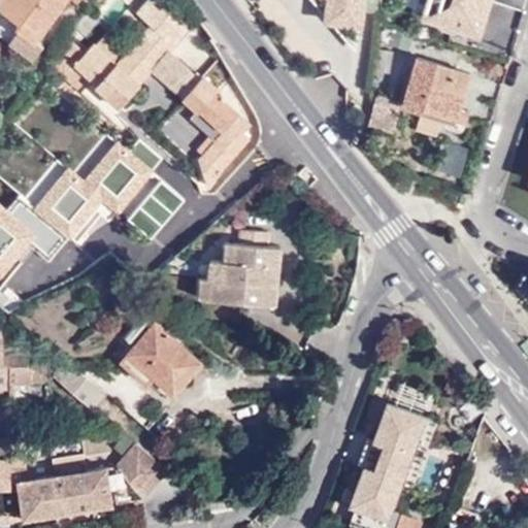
[(0,0),(0,1),(0,5),(20,20),(15,26),(34,39),(63,0),(75,0),(78,1),(78,0),(0,0)]
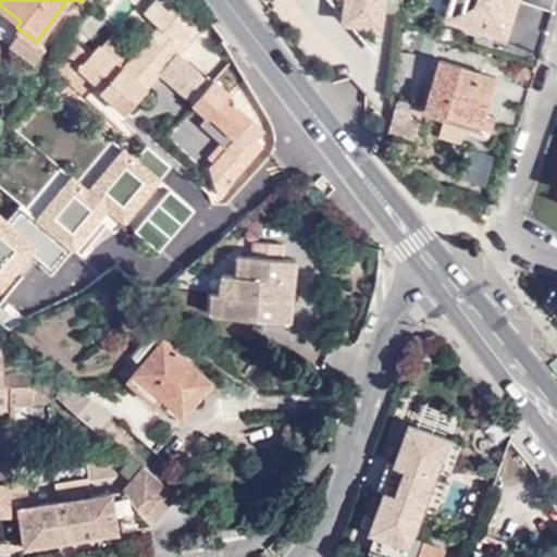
[(177,45),(195,26),(169,0),(161,0),(148,14),(177,45)]
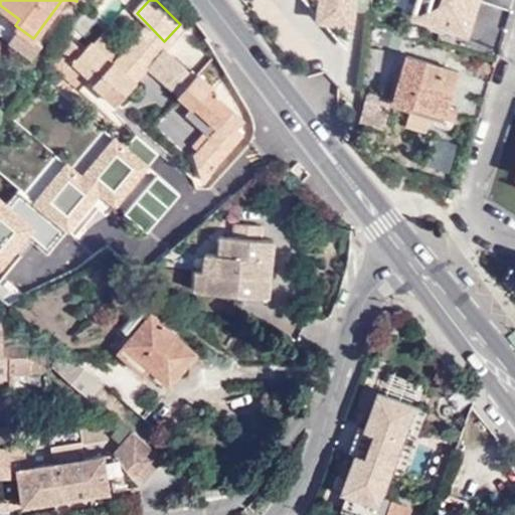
[(319,0),(319,1),(337,3),(337,8),(356,11),(357,0),(319,0)]
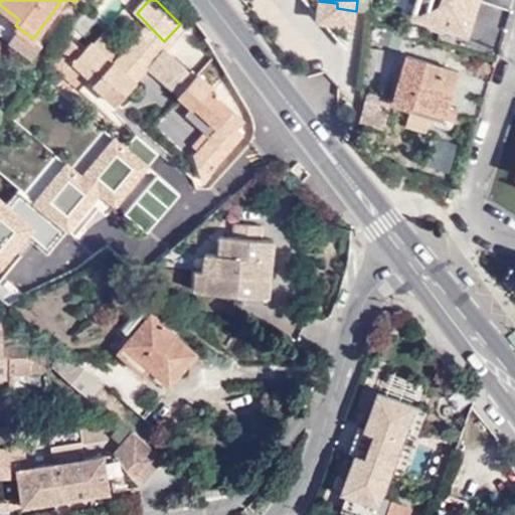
[(402,0),(400,14),(448,23),(451,0),(402,0)]
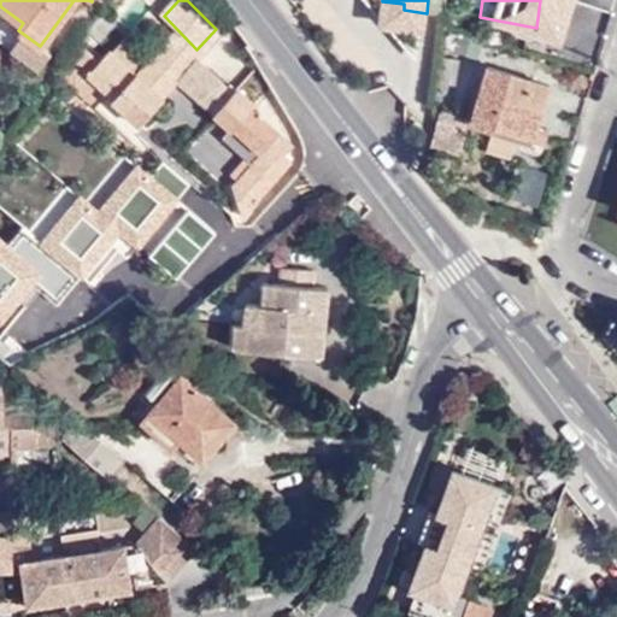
[(540,0),(536,28),(550,30),(554,0),(540,0)]
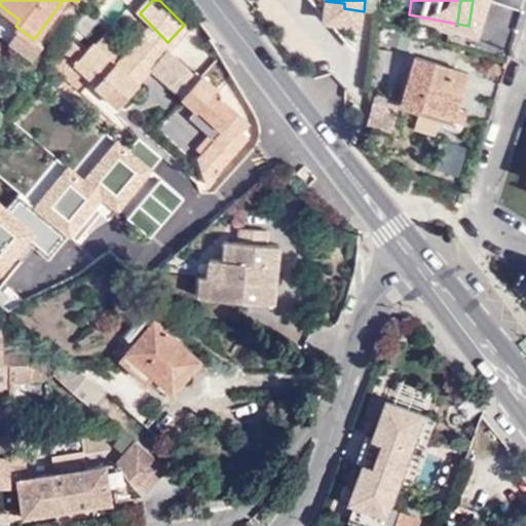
[(96,46),(76,28),(68,38),(128,99),(153,73),(194,112),(198,109),(221,133),(215,140),(211,137),(198,149),(201,153),(198,157),(200,173),(208,180),(247,141),(241,135),(249,126),(214,91),(217,88),(205,76),(201,79),(172,51),(166,58),(145,37),(129,51),(109,33),(96,46)]
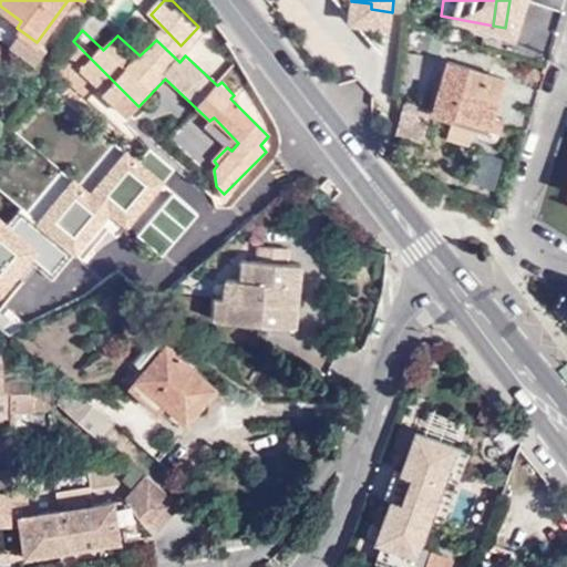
[(129,117),(138,106),(73,41),(55,64),(84,92),(94,83),(106,94),(104,95),(129,117)]
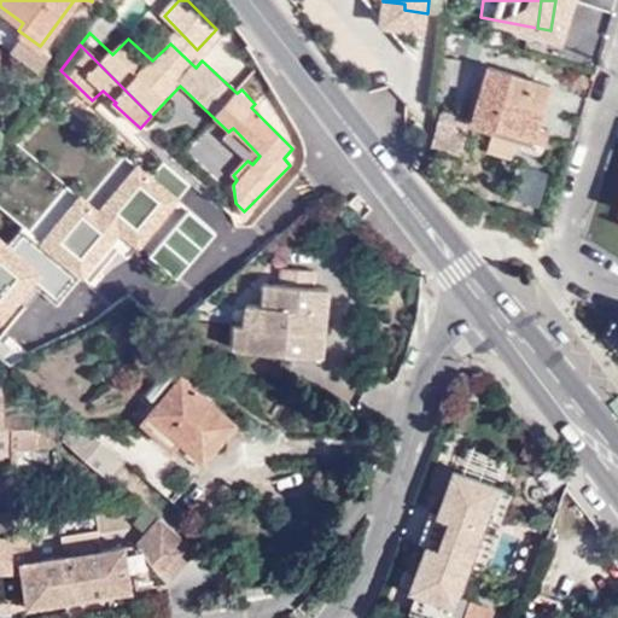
[(557,98),(491,76),(471,139),(502,149),(506,140),(538,151),(554,104),(557,98)]
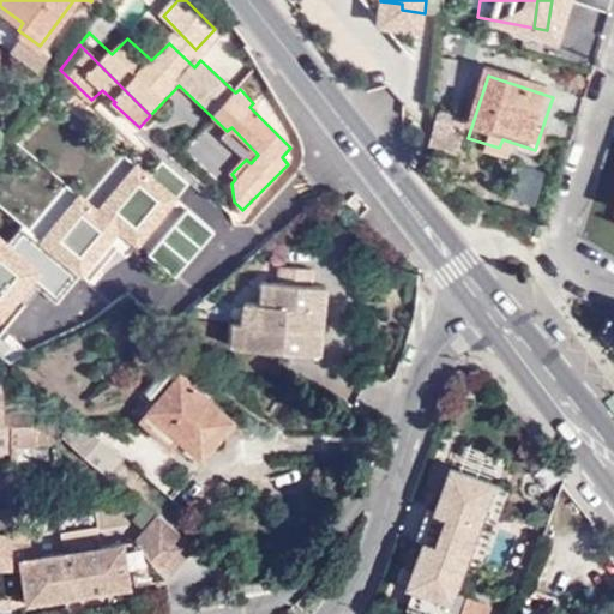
[(565,160),(579,112),(551,103),(535,150),(565,160)]
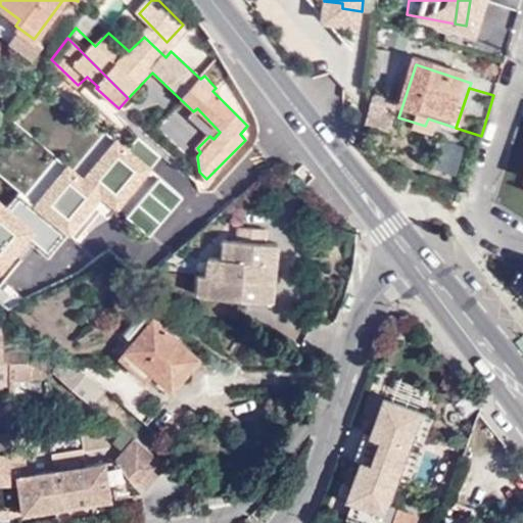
[(65,168),(35,207),(70,238),(102,200),(125,217),(155,176),(115,141),(85,181),(65,168)]
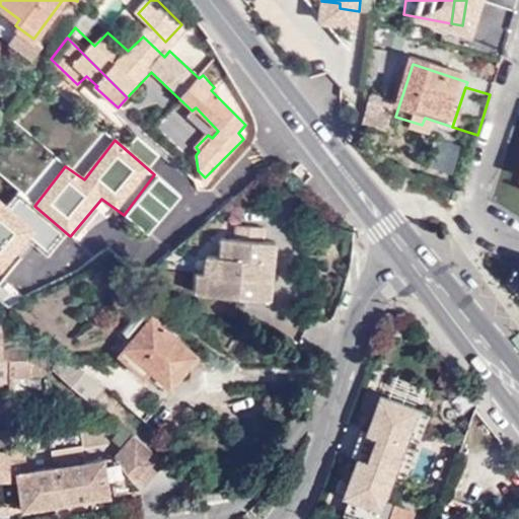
[(157,177),(124,216),(147,237),(181,198),(157,177)]
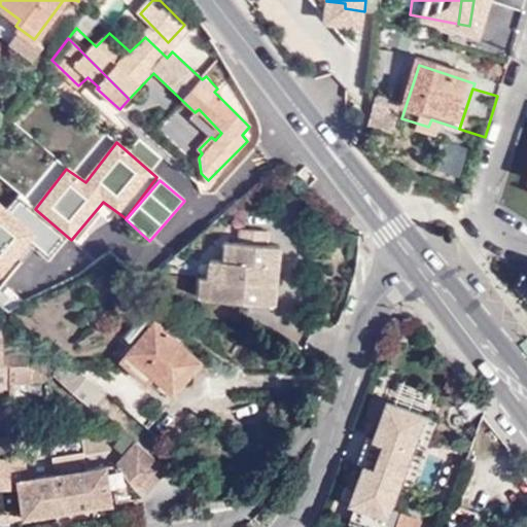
[(269,235),(239,233),(238,245),(223,244),(222,259),(207,258),(206,276),(204,303),(276,307),(281,248),(269,247),(269,235)]
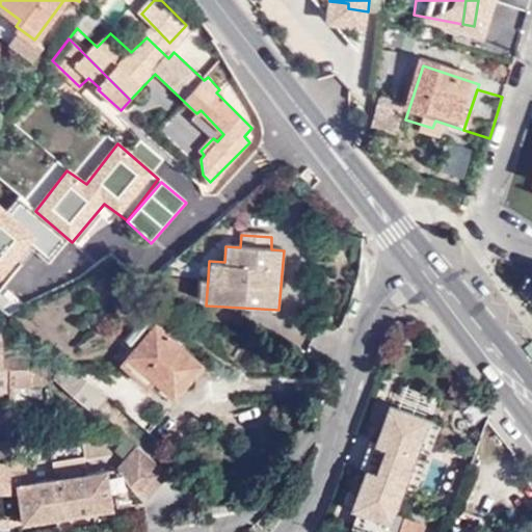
[(206,306),(208,278),(198,278),(197,304),(206,306)]
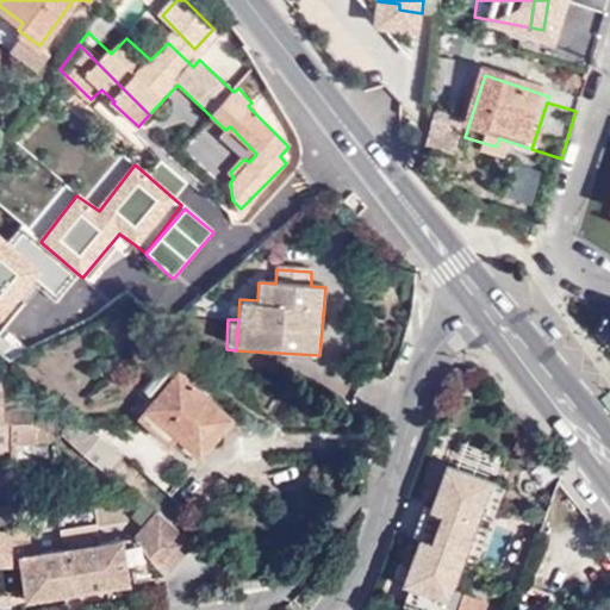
[(232,418),(165,359),(141,386),(153,398),(138,415),(157,431),(156,433),(169,443),(172,441),(188,456),(194,449),(200,455),(232,418)]
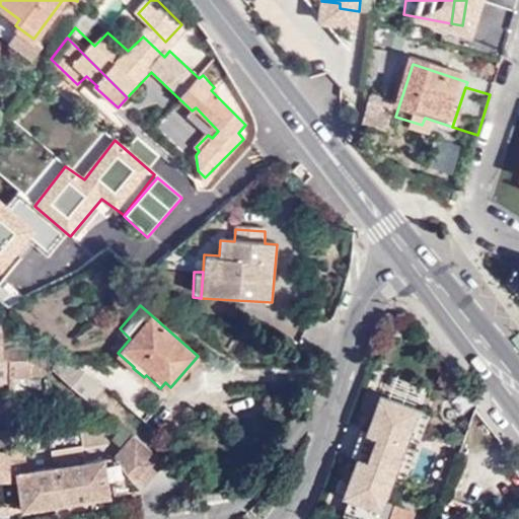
[(0,393),(10,394),(10,396),(49,396),(49,358),(29,358),(29,349),(13,336),(3,335),(3,326),(0,323),(0,393)]
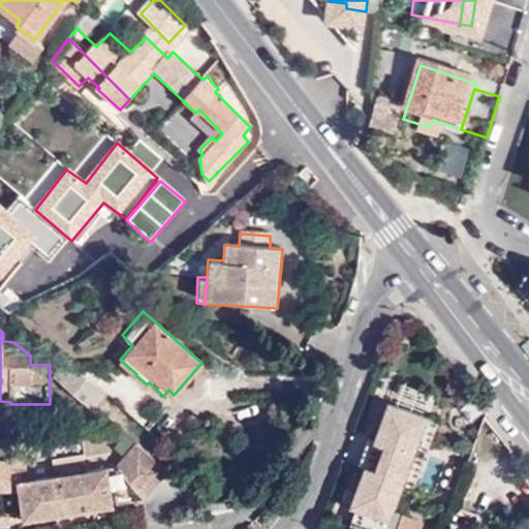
[(373,457),(397,467),(403,453),(412,457),(427,417),(389,404),(374,442),(378,444),(373,457)]
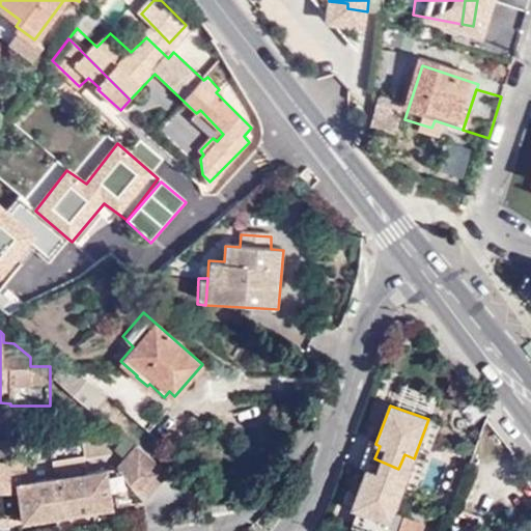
[(10,482),(10,442),(0,442),(0,520),(21,521),(113,507),(108,468),(10,482)]
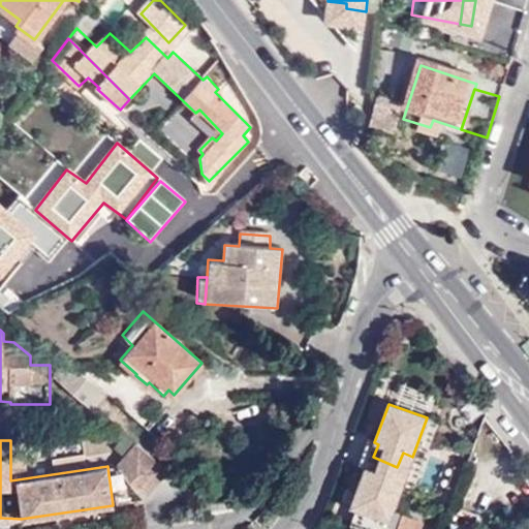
[(144,498),(137,490),(162,464),(137,441),(116,464),(122,502),(144,498)]
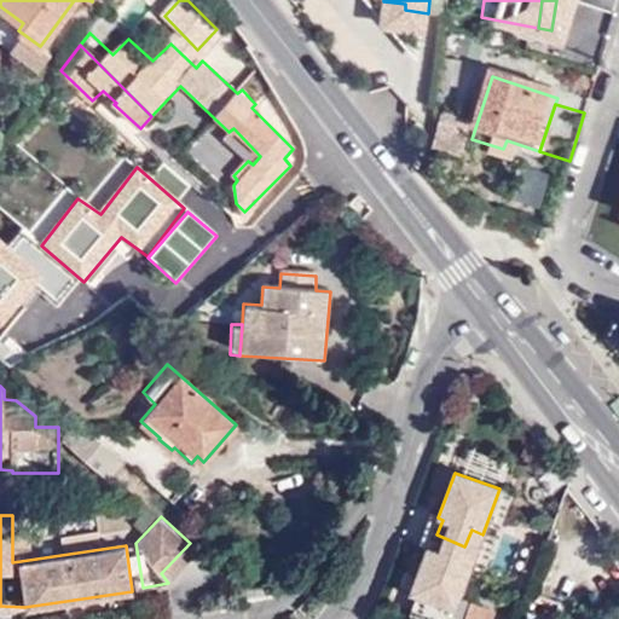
[(460,561),(464,547),(437,534),(432,549),(426,547),(406,595),(453,611),(470,566),(460,561)]
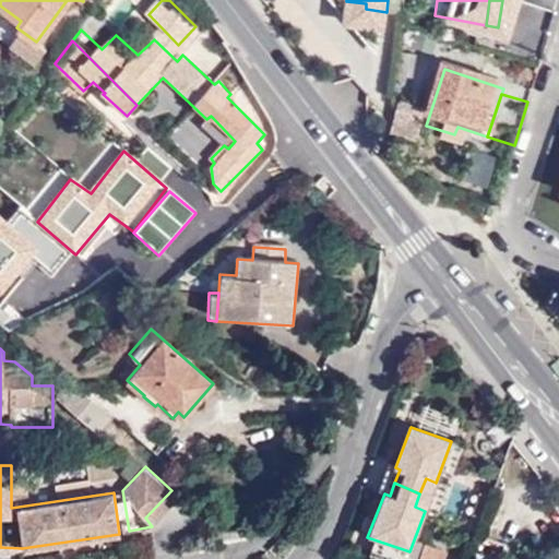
[(152,526),(180,497),(171,490),(145,518),(152,526)]
